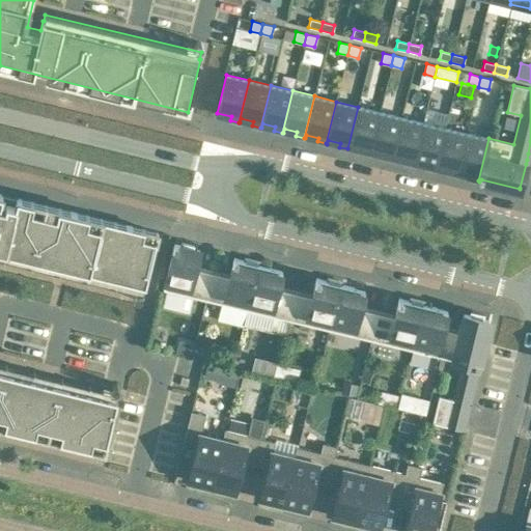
[(358,107),(347,148),(348,149),(350,145),(362,148),(361,152),(369,155),(380,112),(358,107)]
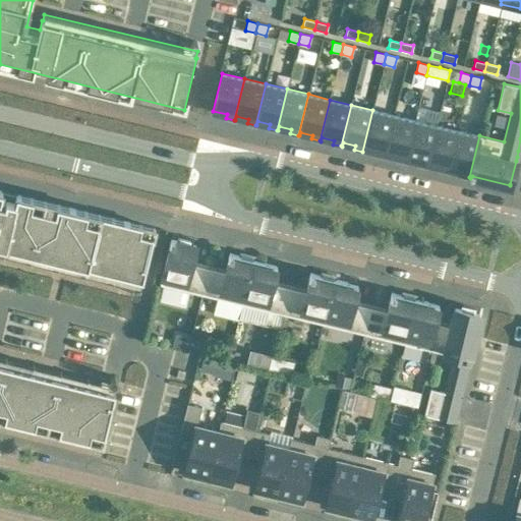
[(394,115),(372,110),(362,152),(363,152),(364,148),(377,151),(375,155),(384,157),(394,115)]
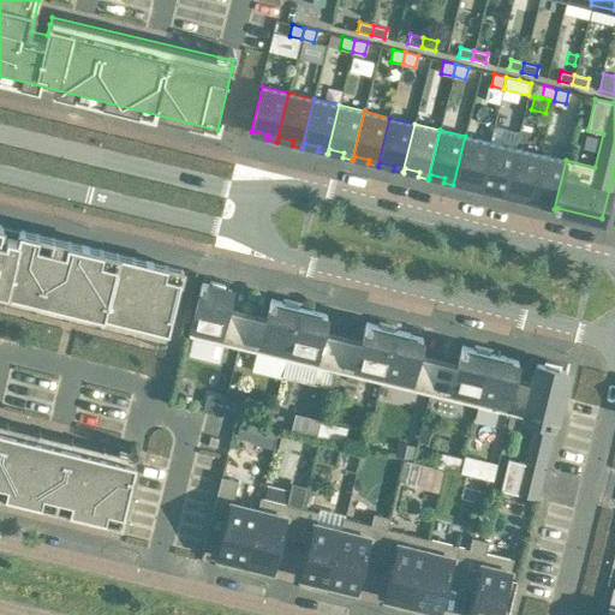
[(465,136),(453,185),(454,185),(455,180),(470,184),(469,189),(478,191),(490,142),(465,136)]
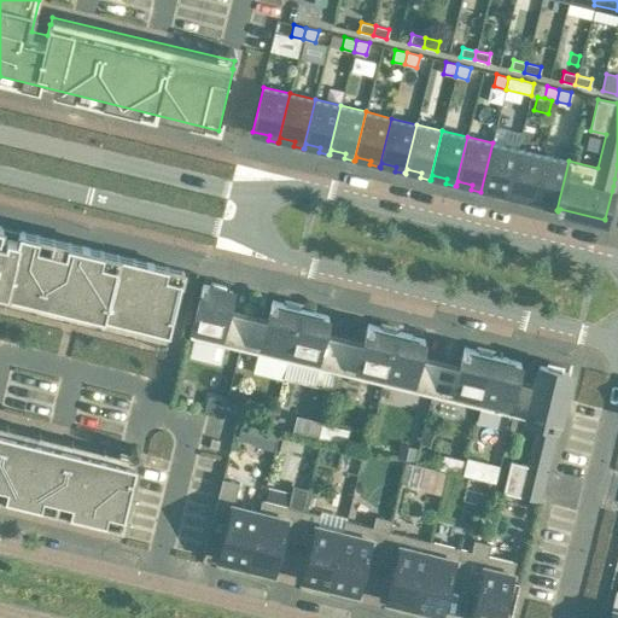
[(518,149),(493,143),(481,192),(482,192),(483,187),(497,191),(496,196),(506,198),(518,149)]
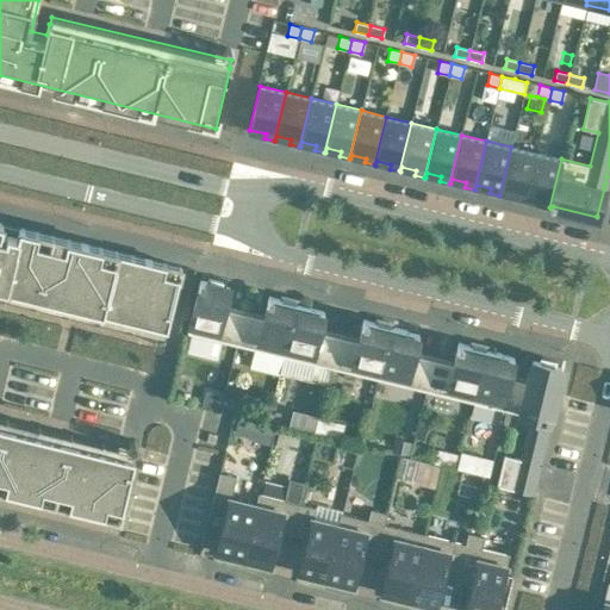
[(511,147),(499,195),(500,195),(502,191),(516,194),(515,199),(524,201),(536,153),(511,147)]
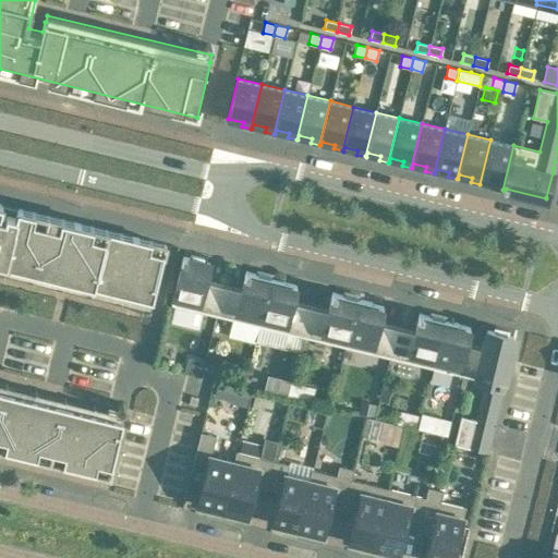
[(490,140),(480,184),(481,184),(482,181),(495,184),(494,187),(502,190),(513,145),(490,140)]
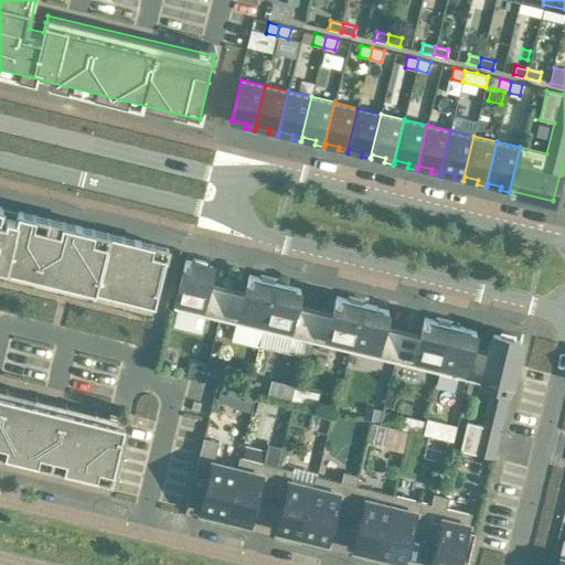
[(0,206),(0,273),(2,274),(2,275),(3,275),(4,274),(32,281),(32,283),(33,283),(33,281),(62,288),(62,289),(63,290),(63,289),(92,296),(92,297),(93,297),(93,296),(121,302),(120,304),(123,305),(123,304),(148,309),(150,310),(150,311),(151,311),(152,309),(151,309),(153,304),(155,304),(168,248),(0,206)]
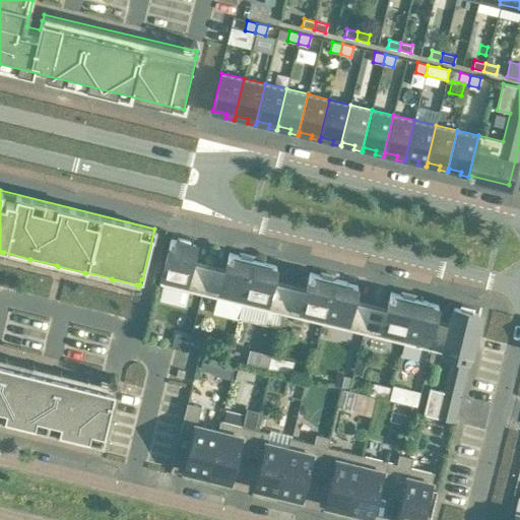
[(159,284),(201,295),(207,267),(191,263),(195,245),(190,244),(191,241),(179,239),(179,241),(171,239),(171,240),(170,243),(159,284)]
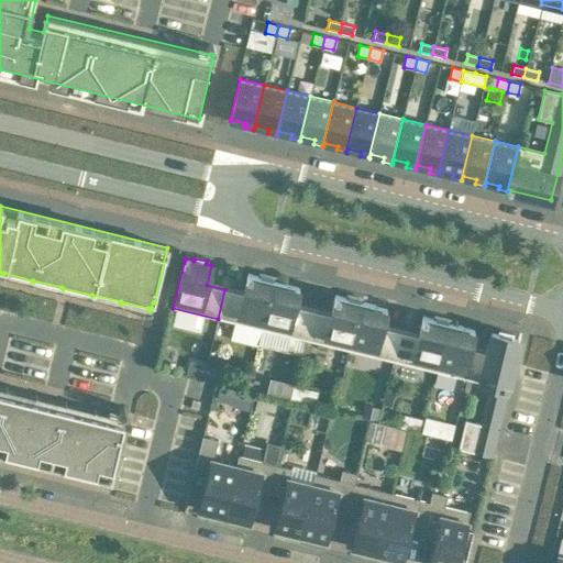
[(218,319),(262,329),(274,280),(273,280),(274,277),(261,274),(260,277),(251,275),(251,274),(247,274),(246,278),(243,295),(224,289),(218,319)]
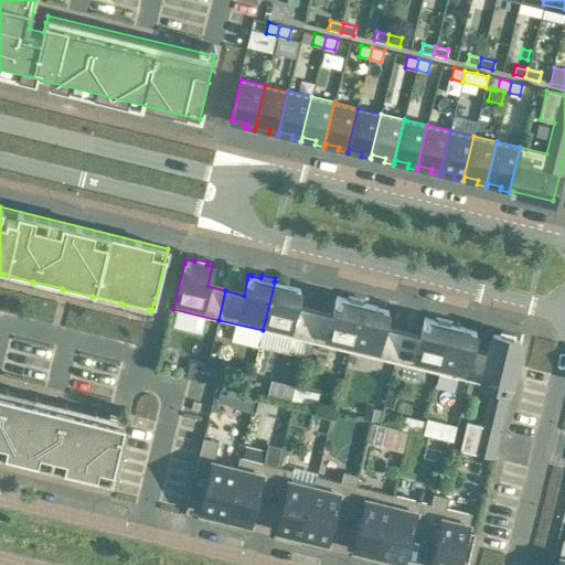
[(263,330),(306,341),(313,312),(295,308),(300,287),(275,281),(263,330)]
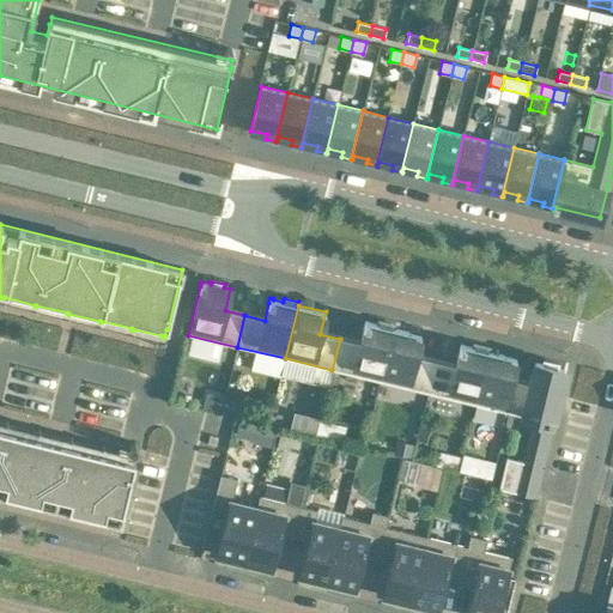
[(332,370),(380,381),(393,328),(393,326),(378,322),(378,325),(369,322),(365,321),(364,327),(360,344),(340,339),(332,370)]
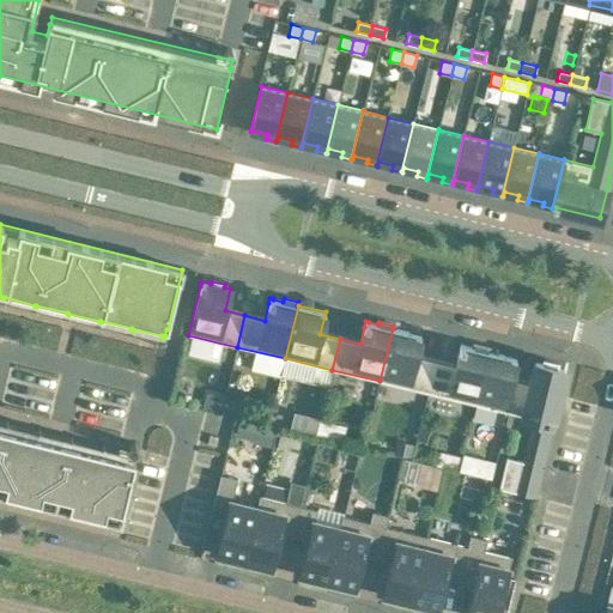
[(380,381),(428,393),(435,362),(416,357),(420,335),(393,328),(380,381)]
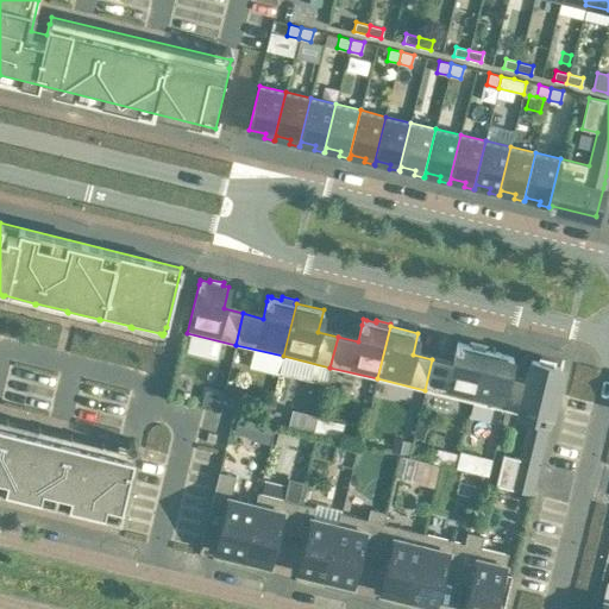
[(425,390),(472,402),(485,349),(484,349),(485,346),(471,343),(470,345),(460,343),(457,341),(456,347),(457,347),(452,364),(432,359),(425,390)]
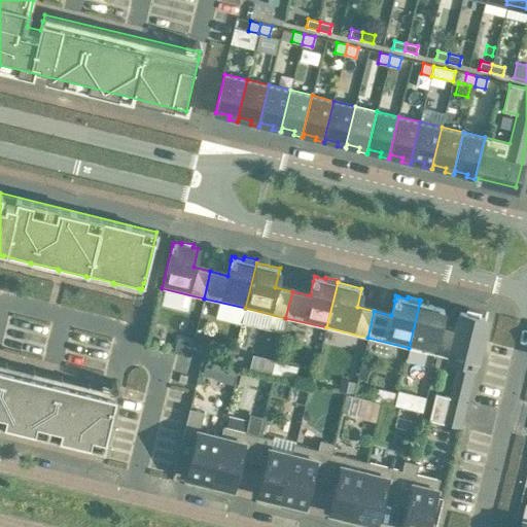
[(409,348),(449,357),(455,330),(438,326),(444,308),(420,302),(409,348)]
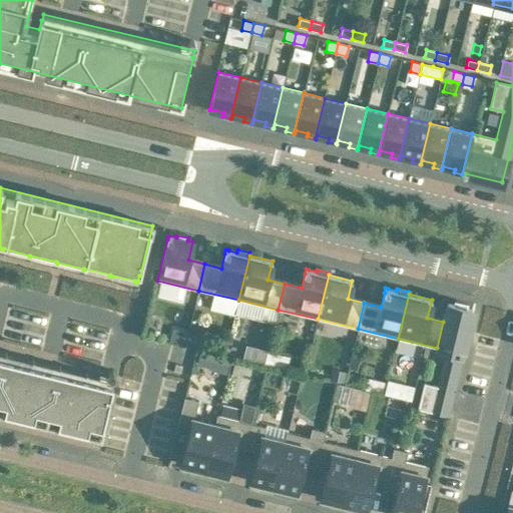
[(448,304),(443,322),(437,348),(451,352),(448,362),(444,361),(438,386),(424,383),(418,409),(446,416),(461,354),(462,354),(462,351),(472,310),(448,304)]
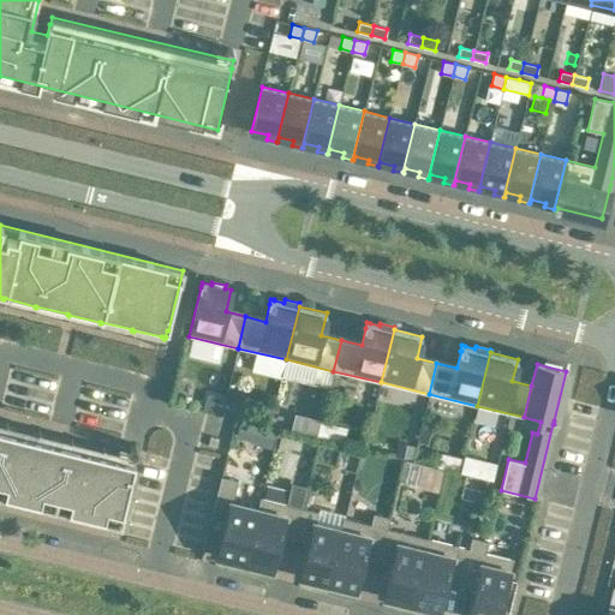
[(227,390),(224,405),(238,408),(242,394),(227,390)]
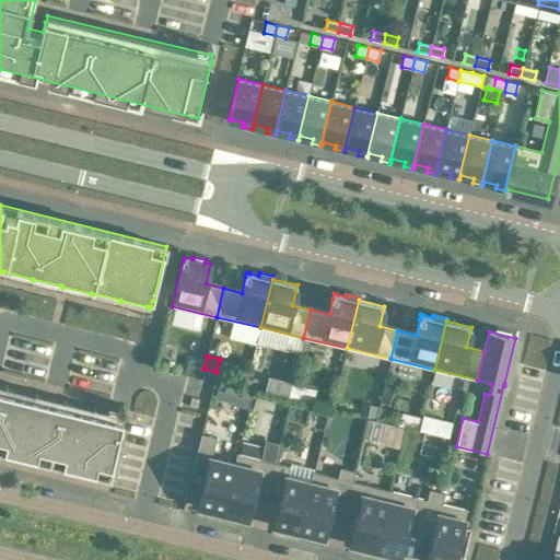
[(185,359),(182,372),(195,375),(198,362),(185,359)]
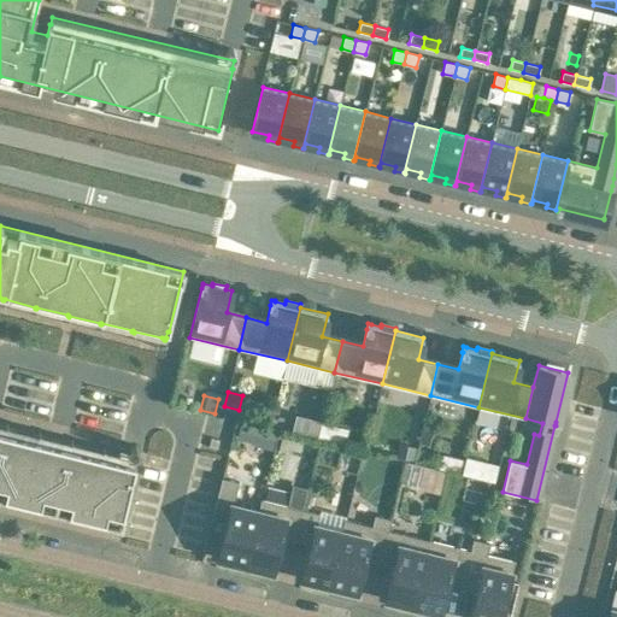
[(301,421),(298,434),(315,438),(318,425),(301,421)]
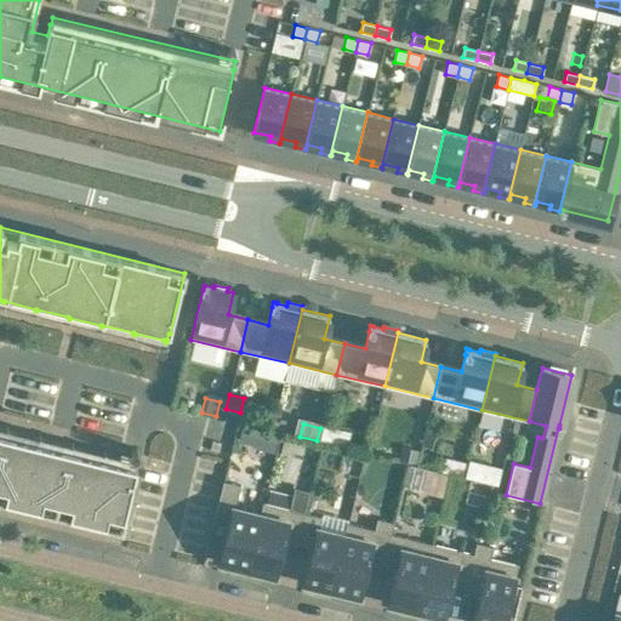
[(0,500),(121,530),(137,468),(135,468),(137,462),(138,460),(137,459),(136,460),(106,453),(106,451),(104,451),(104,453),(73,445),(73,444),(72,443),(72,444),(40,437),(40,436),(39,436),(39,437),(7,428),(9,427),(6,427),(6,428),(0,426),(0,500)]
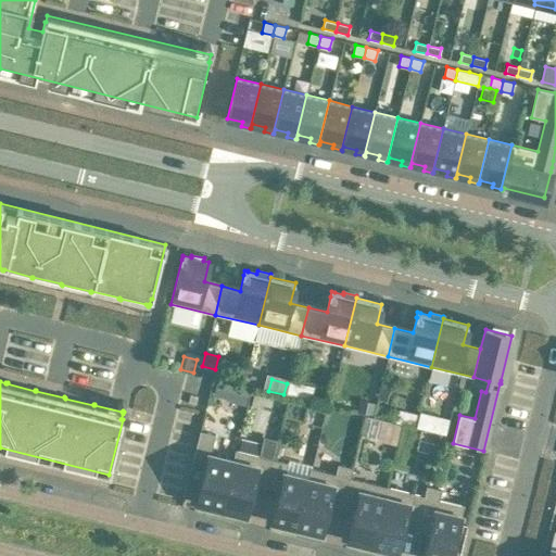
[(382,384),(378,399),(387,401),(390,386),(382,384)]
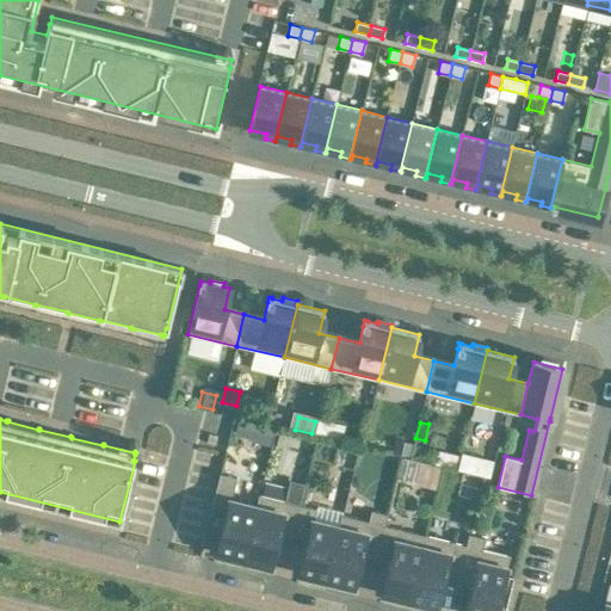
[(254,424),(251,434),(258,437),(257,442),(269,444),(272,429),(254,424)]
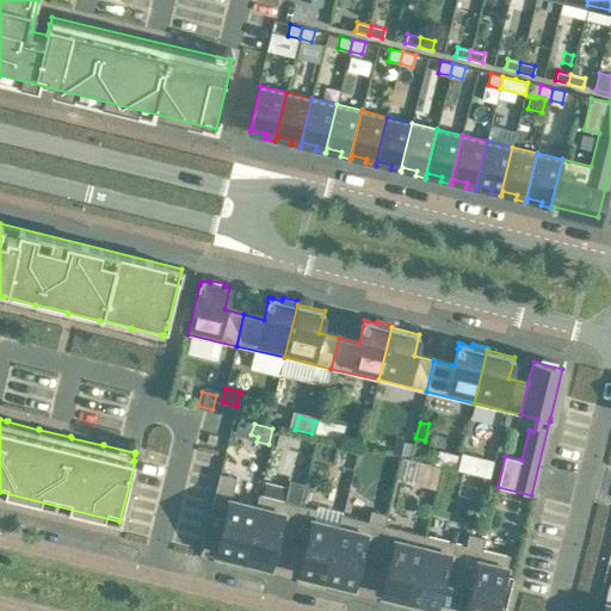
[(394,439),(390,452),(407,457),(411,443),(394,439)]
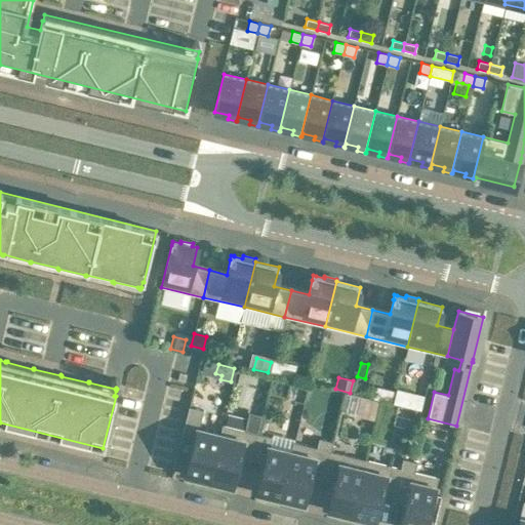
[(412,396),(409,407),(417,409),(420,398),(412,396)]
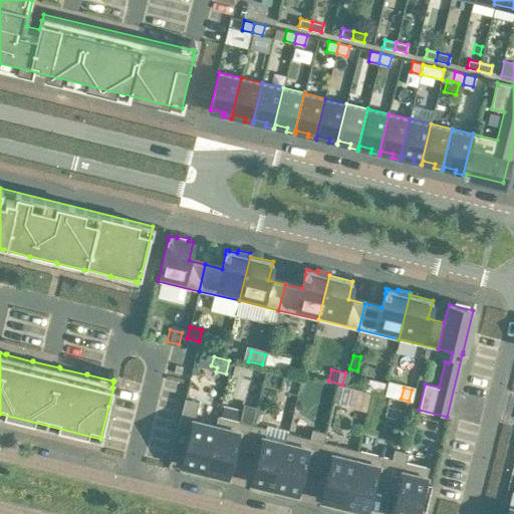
[(190,471),(204,474),(219,416),(218,415),(215,425),(194,420),(199,402),(185,398),(177,433),(189,436),(182,466),(191,468),(190,471)]
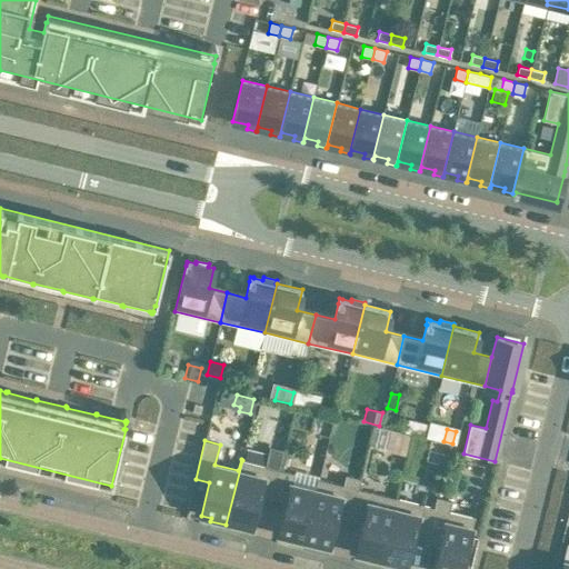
[(273,498),(280,470),(268,467),(268,466),(266,466),(266,467),(242,461),(242,460),(226,525),(241,529),(242,526),(252,528),(260,495),(273,498)]
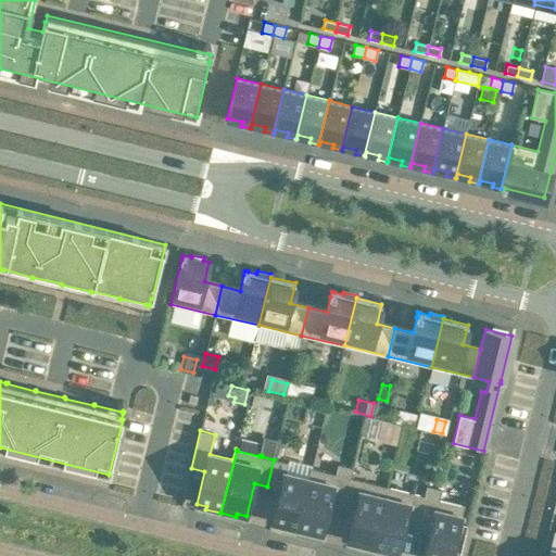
[(281,528),(297,531),(312,468),(311,467),(308,478),(286,472),(289,462),(287,462),(287,463),(274,459),(267,487),(280,490),(272,522),(282,525),(281,528)]
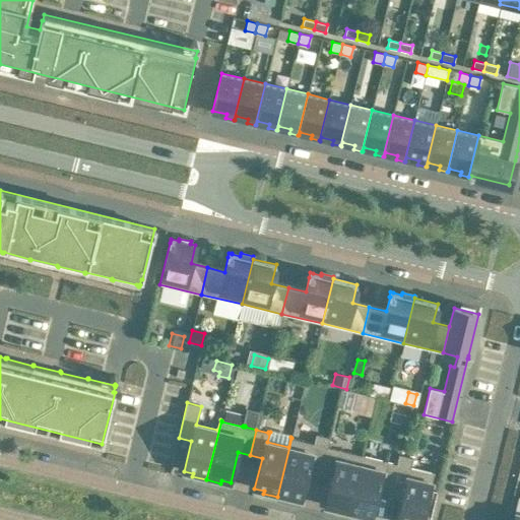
[(293,438),(291,438),(277,497),(291,501),(291,498),(301,500),(309,469),(320,472),(329,438),(316,434),(314,444),(293,439),(293,438)]
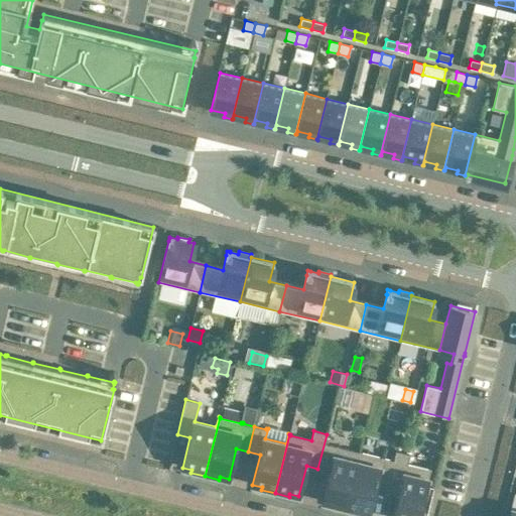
[(331,507),(345,510),(360,452),(359,450),(359,452),(338,446),(338,445),(337,445),(336,446),(326,443),(328,434),(327,434),(317,469),(330,472),(323,502),(332,504),(331,507)]
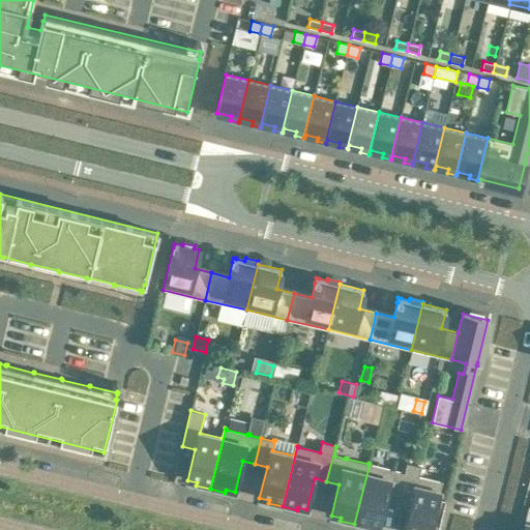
[(399,499),(407,464),(407,463),(404,473),(393,470),(393,469),(391,469),(391,470),(370,465),(370,464),(354,524),(369,528),(370,525),(379,527),(386,496),(399,499)]
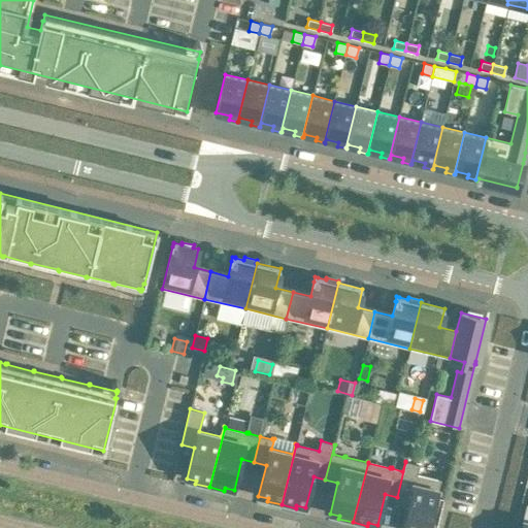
[(440,480),(439,479),(438,480),(417,474),(420,465),(405,462),(397,497),(409,500),(402,527),(431,527),(432,525),(429,525),(440,480)]
